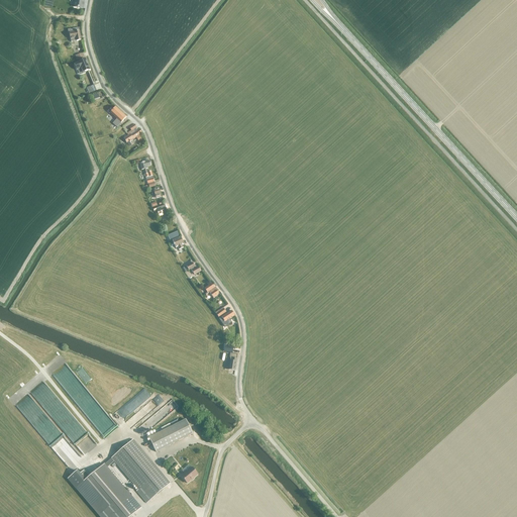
[(75,3),(74,7),(78,8),(79,8),(82,9),(83,6),(84,3),(83,3),(83,0),(75,0),(75,3)]
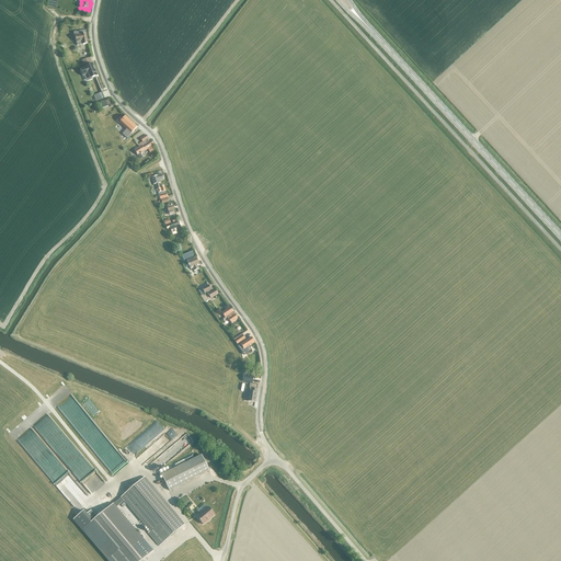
[(80,31),(73,32),(75,35),(77,46),(88,44),(88,41),(87,39),(86,34),(86,33),(86,31),(80,31)]
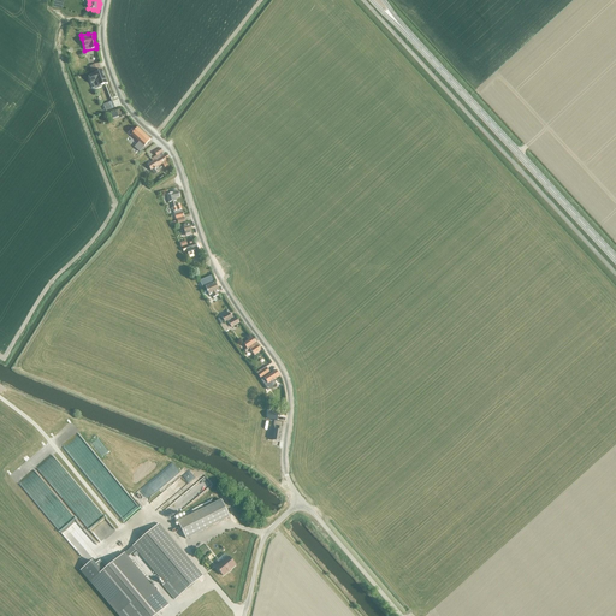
[(89,76),(88,77),(89,77),(92,83),(90,83),(92,84),(93,84),(96,82),(99,87),(101,87),(107,83),(102,70),(93,75),(89,76)]
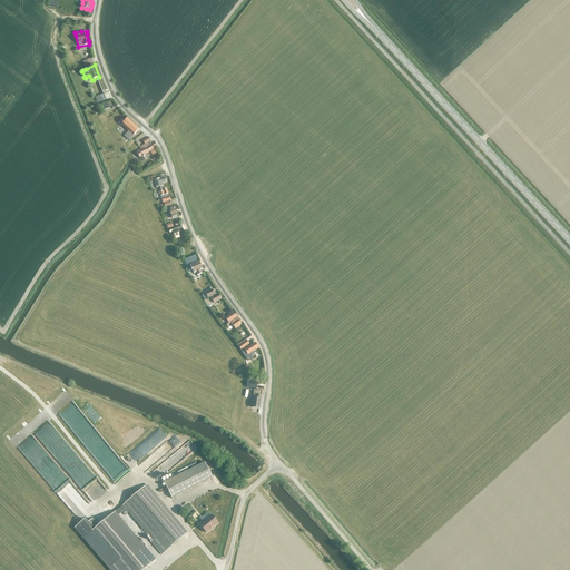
[(111,123),(119,115),(114,109),(106,116),(111,123)]
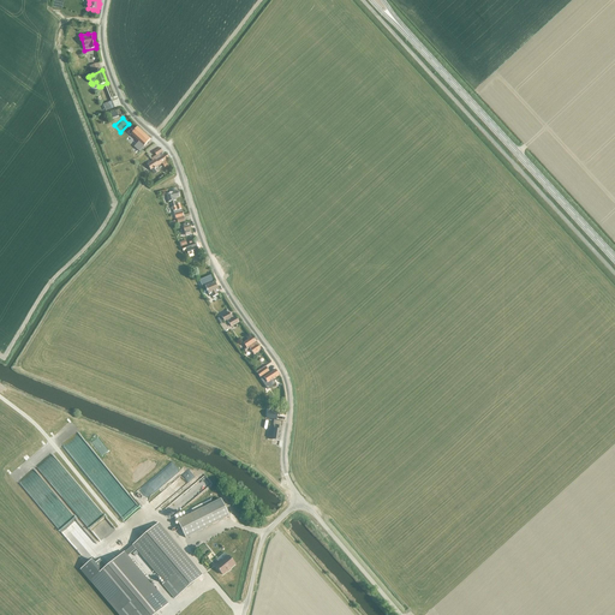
[(137,127),(131,135),(138,142),(133,147),(139,151),(150,139),(137,127)]
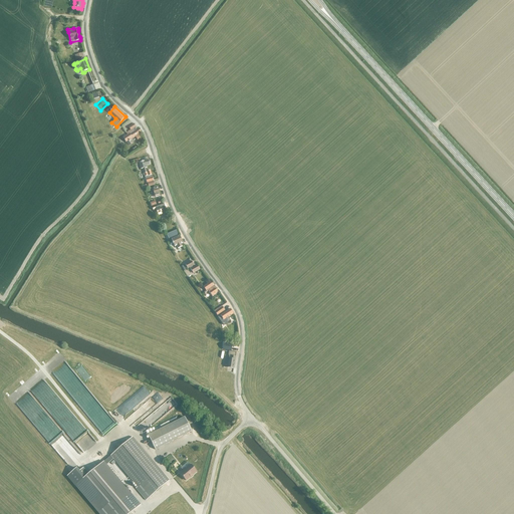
[(134,131),(122,138),(125,143),(136,137),(138,141),(141,139),(139,135),(140,135),(139,134),(141,132),(139,129),(137,131),(135,127),(136,126),(134,123),(129,127),(131,131),(133,130),(134,131)]
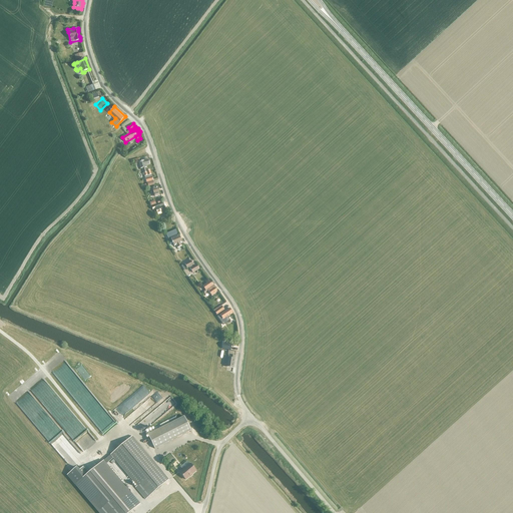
[(148,159),(143,161),(138,162),(140,168),(142,168),(144,173),(143,173),(144,176),(146,182),(153,180),(149,170),(146,171),(146,172),(144,167),(146,167),(146,165),(149,164),(148,159)]
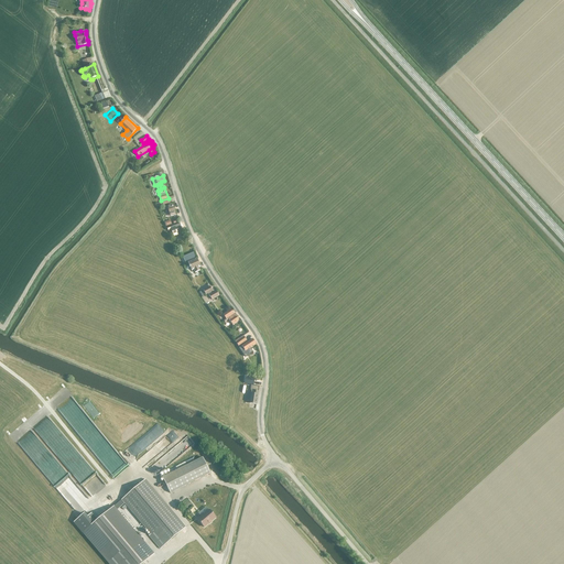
[(166,206),(164,207),(165,213),(169,212),(170,216),(175,215),(172,204),(166,206)]
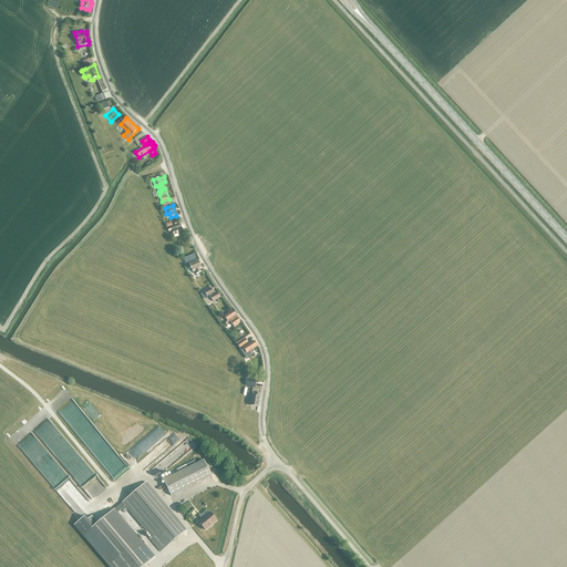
[(179,224),(167,228),(168,233),(172,232),(175,238),(179,237),(178,234),(183,232),(179,224)]
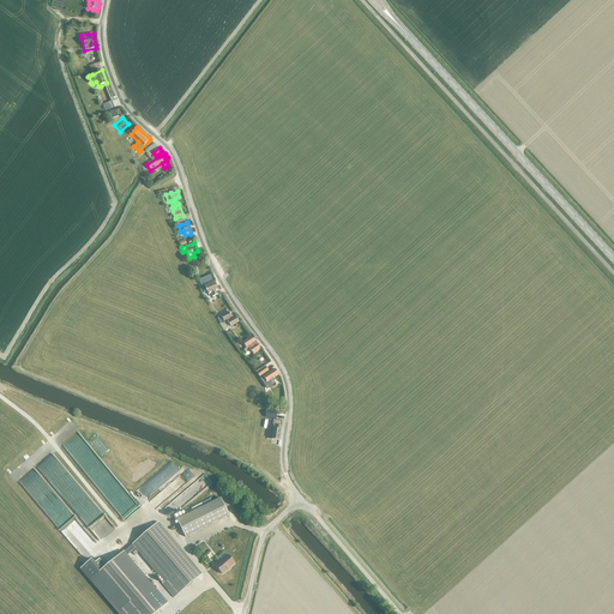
[(210,275),(199,281),(202,287),(214,282),(210,275)]
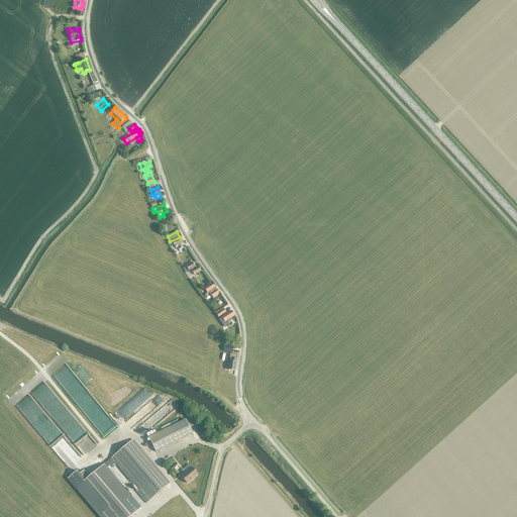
[(182,245),(184,244),(181,237),(172,240),(176,248),(178,247),(179,250),(183,248),(182,245)]
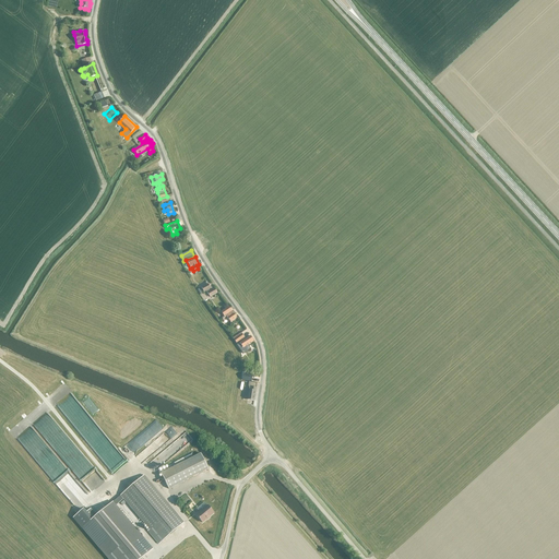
[(207,285),(199,290),(201,295),(206,292),(209,289),(211,289),(207,285)]
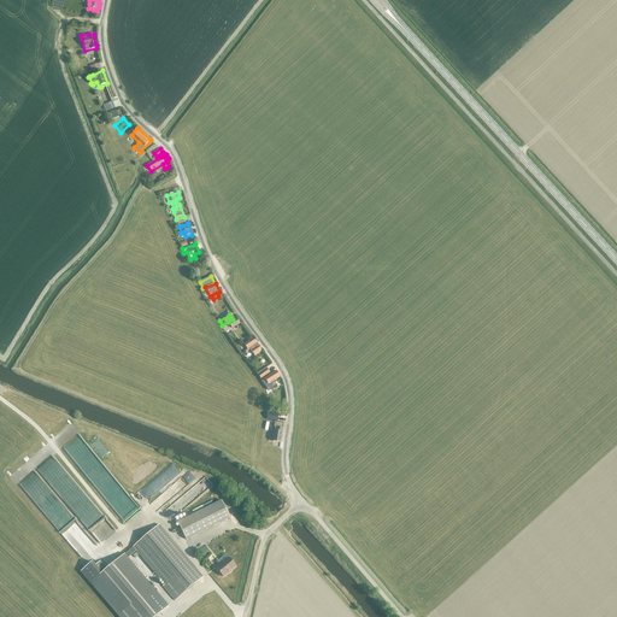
[(231,328),(240,323),(236,318),(231,322),(230,319),(228,322),(228,323),(231,328)]
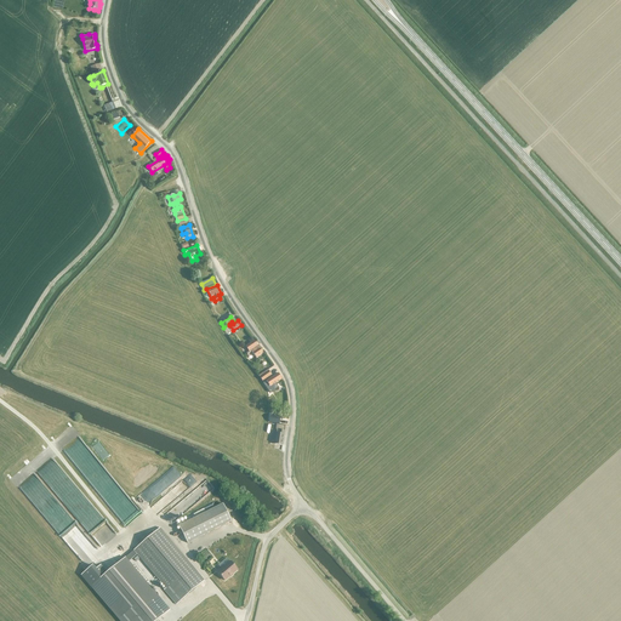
[(254,341),(245,347),(249,352),(251,351),(257,346),(254,341)]
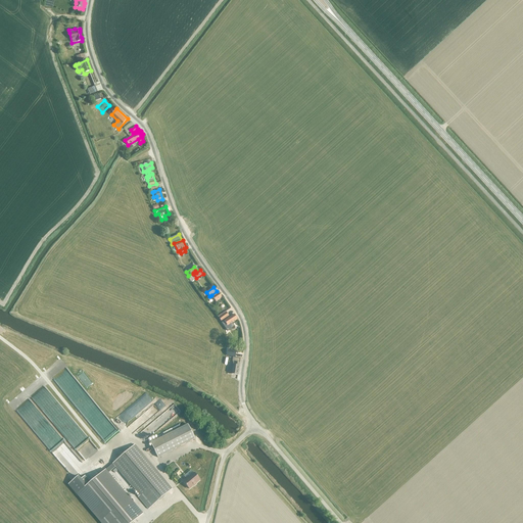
[(222,297),(217,291),(211,295),(212,297),(216,301),(222,297)]
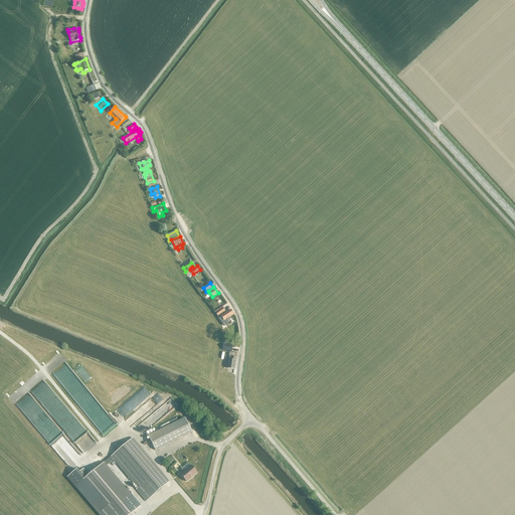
[(214,312),(215,313),(217,317),(225,311),(222,307),(214,312)]
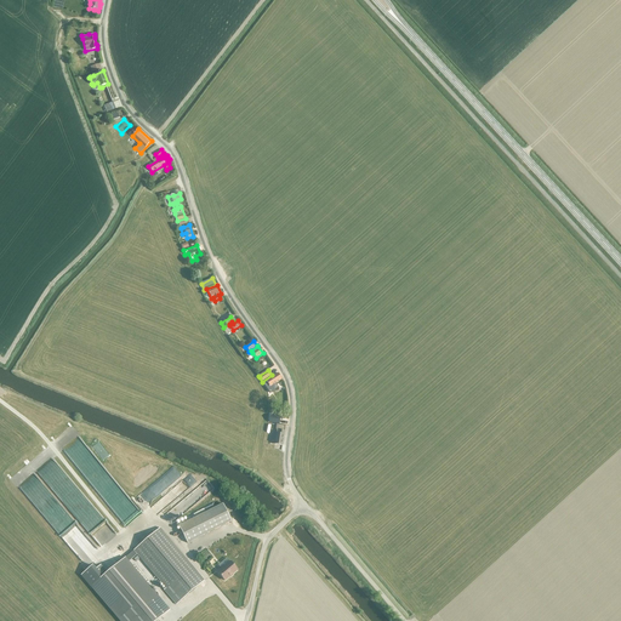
[(266,382),(263,383),(269,394),(278,388),(274,385),(281,380),(278,374),(266,381),(266,382)]
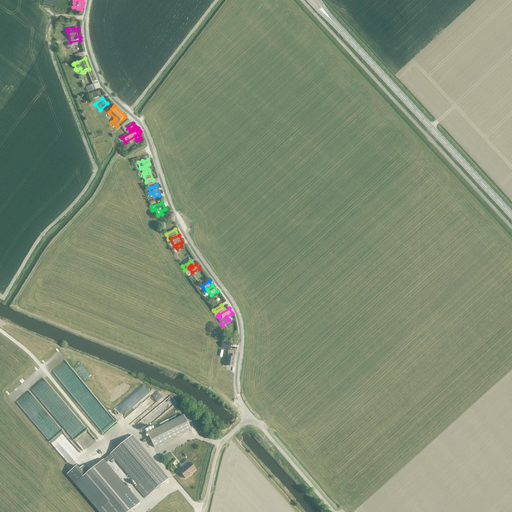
[(228,355),(226,367),(232,367),(235,351),(228,350),(227,355),(228,355)]
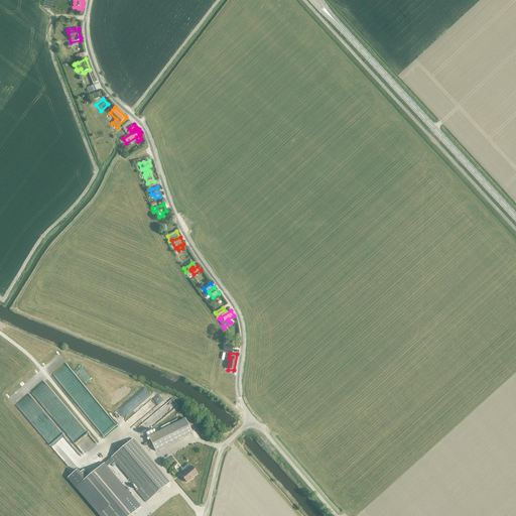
[(185,419),(156,433),(148,437),(155,452),(192,433),(185,419)]
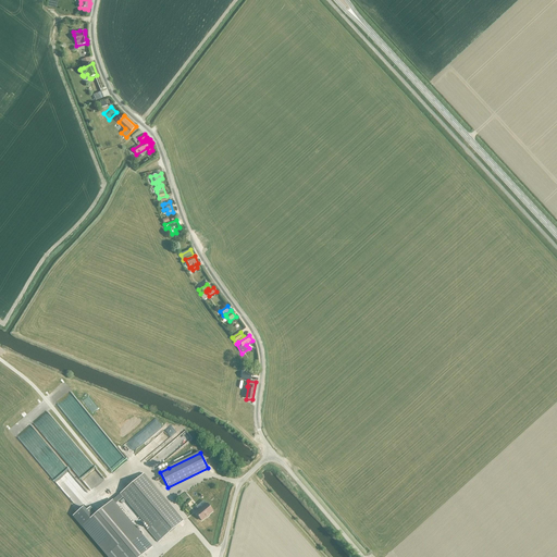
[(144,474),(120,494),(123,497),(149,528),(147,529),(158,542),(183,521),(144,474)]
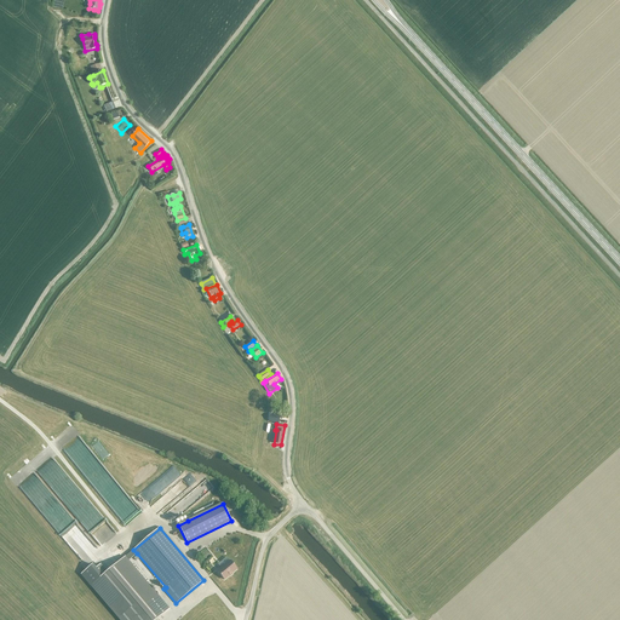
[(86,570),(80,575),(90,586),(92,585),(120,618),(119,619),(120,619),(156,619),(168,610),(128,561),(137,554),(133,550),(120,561),(112,568),(107,573),(99,566),(96,569),(92,566),(86,570)]
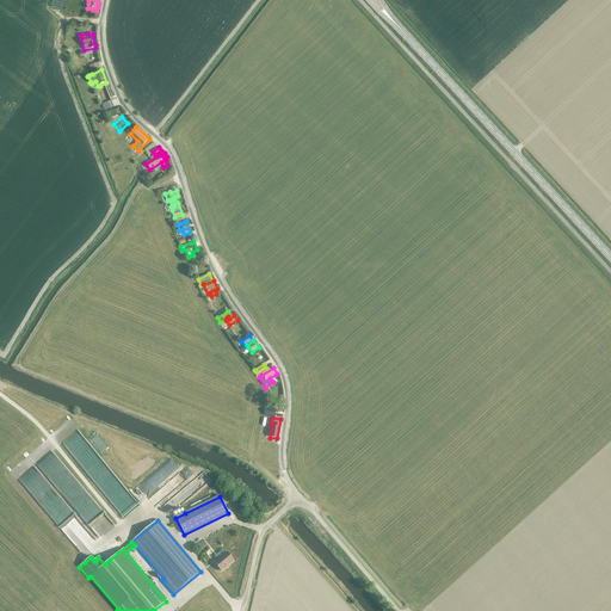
[(229,566),(228,566),(234,561),(227,553),(214,563),(221,572),(226,567),(227,568),(229,566)]
